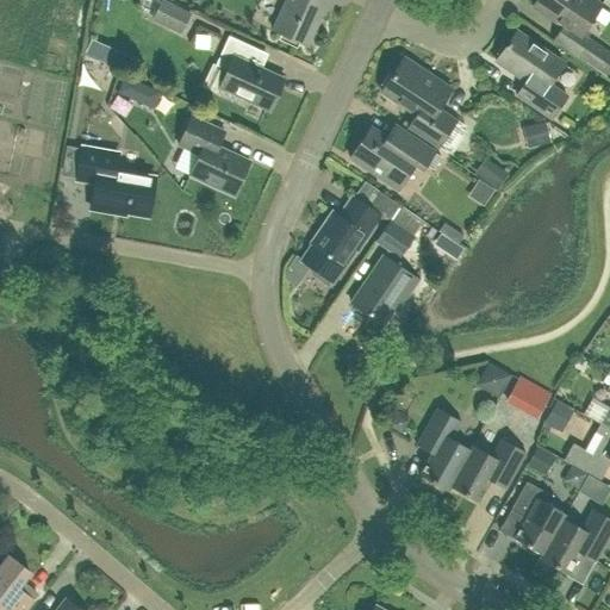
[(180,36),(191,14),(161,0),(151,22),(180,36)]
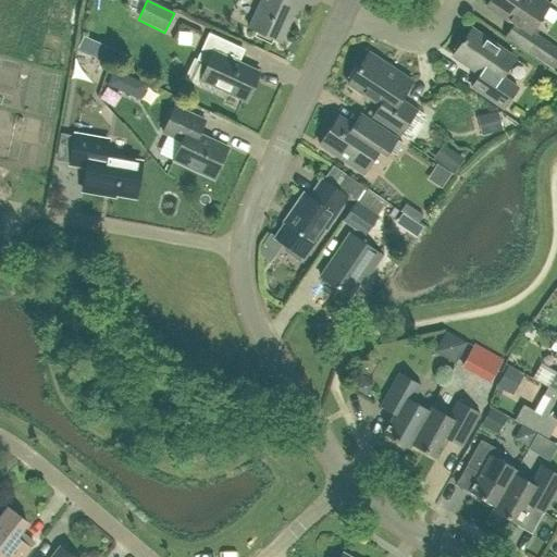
[(296,13),(302,0),(301,0),(260,0),(248,28),(280,42),(294,12),(296,13)]
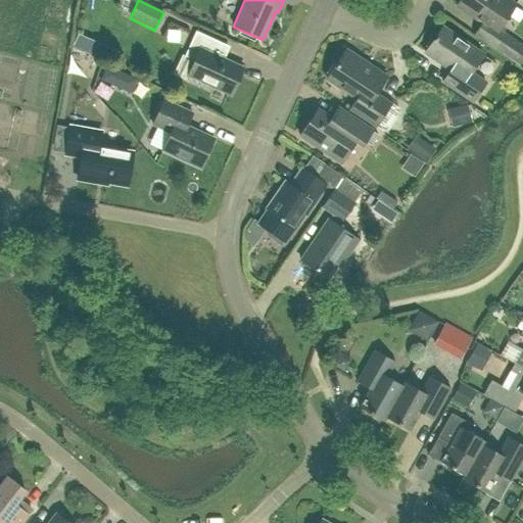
[(496,33),(501,26),(515,5),(508,0),(460,0),(456,6),(496,33)]
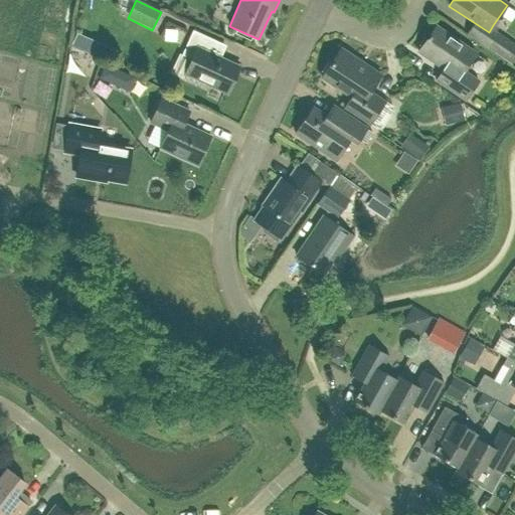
[(465,101),(478,81),(463,71),(475,53),(435,26),(417,51),(444,69),(436,80),(465,101)]
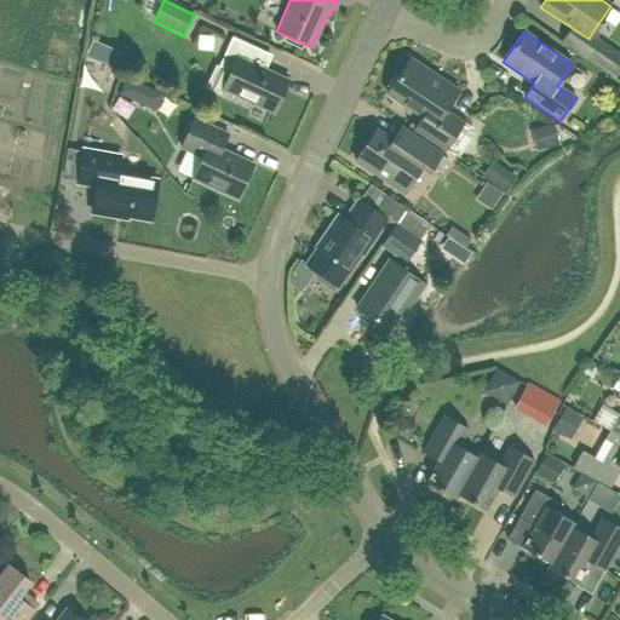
[(285,80),(256,67),(263,51),(231,38),(218,67),(216,65),(205,89),(219,95),(222,90),(227,91),(270,112),(285,80)]
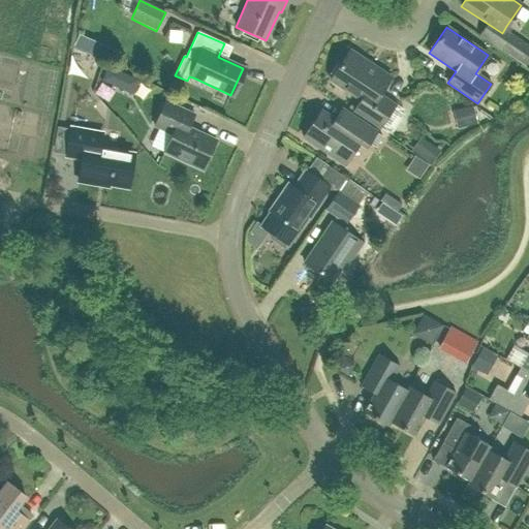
[(528,61),(528,47),(509,33),(498,50),(525,67),(528,61)]
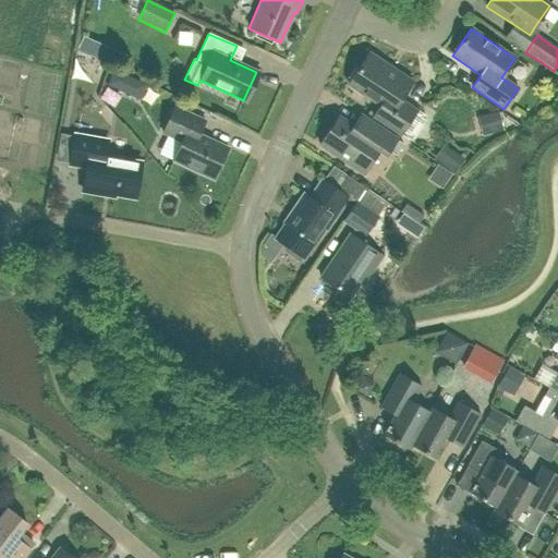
[(108,63),(113,49),(83,36),(76,50),(108,63)]
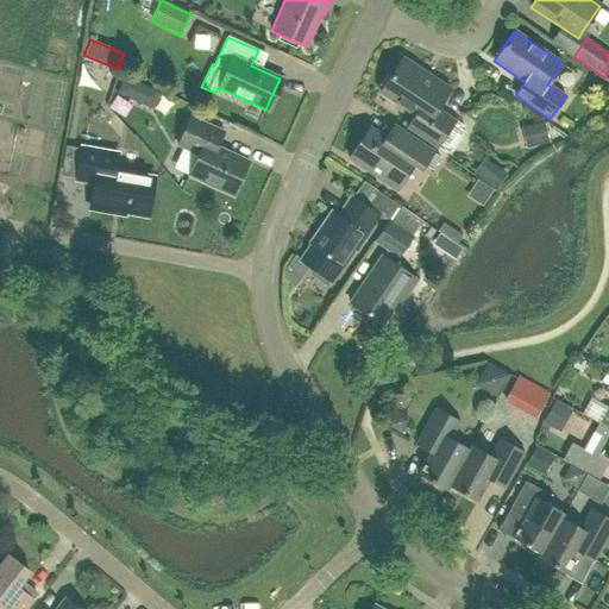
[(443,139),(454,121),(437,110),(450,89),(402,58),(380,92),(415,115),(407,127),(438,148),(443,139)]
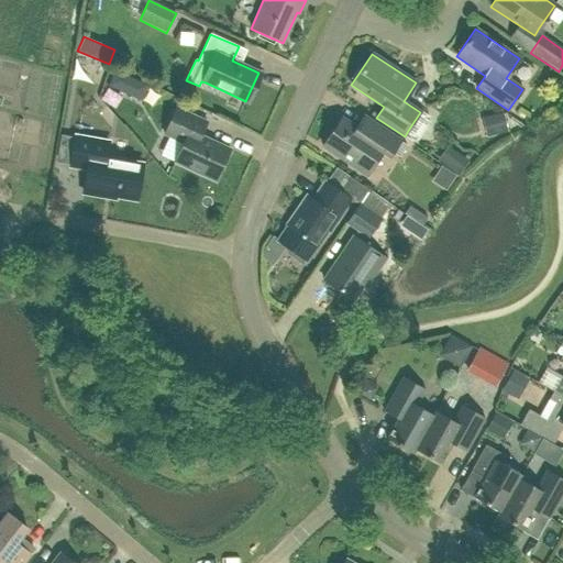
[(214,181),(230,150),(200,135),(207,122),(176,108),(164,134),(184,143),(175,162),(214,181)]
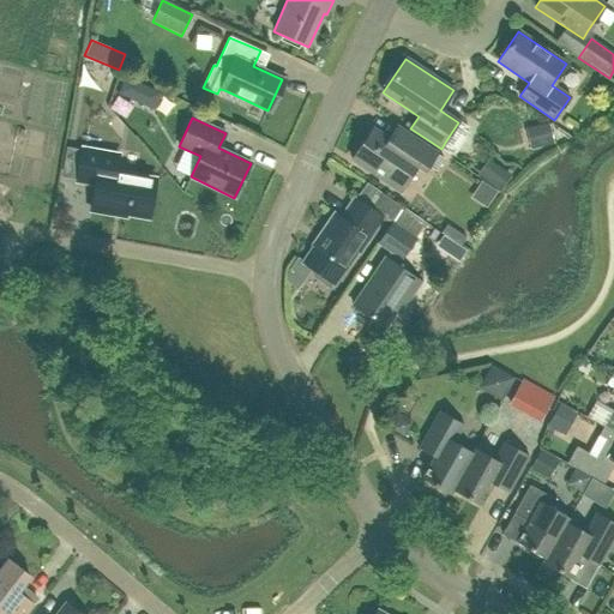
[(446,140),(441,149),(450,154),(455,152),(468,133),(467,128),(458,122),(446,140)]
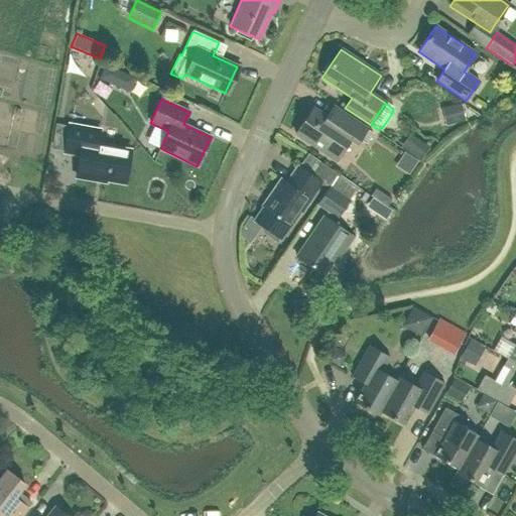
[(466,121),(462,103),(449,105),(454,123),(466,121)]
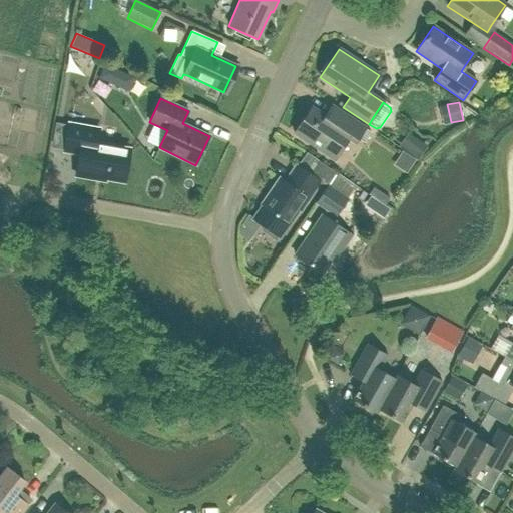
[(365,128),(332,105),(325,116),(311,107),(294,133),(334,160),(349,137),(356,141),(358,138),(365,128)]
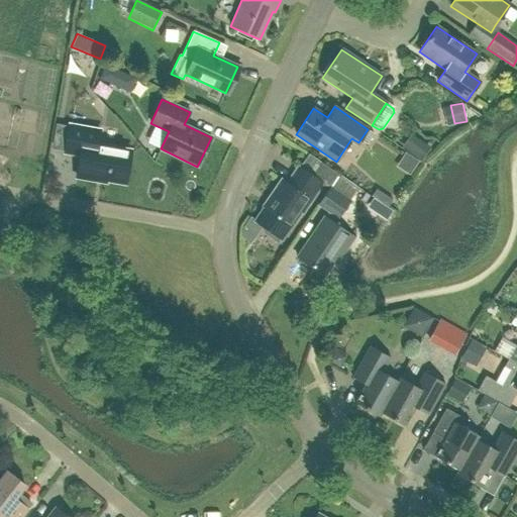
[(97,145),(100,130),(70,125),(65,151),(81,154),(77,177),(96,181),(96,178),(124,183),(130,151),(97,145)]
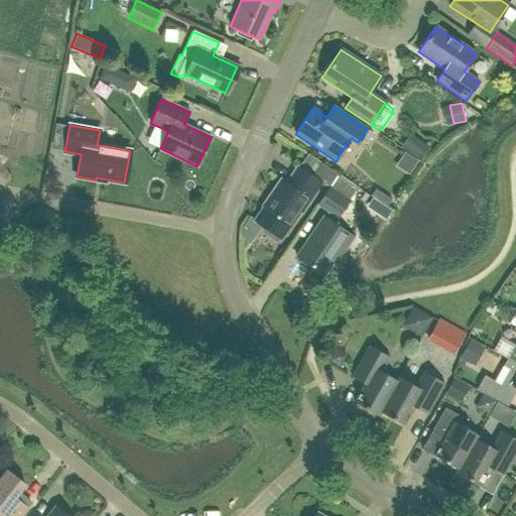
[(367,129),(360,139),(366,143),(373,132),(367,129)]
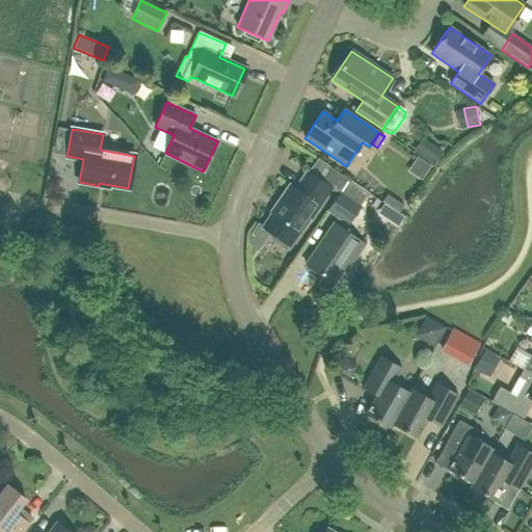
[(423,138),(414,151),(432,164),(442,152),(423,138)]
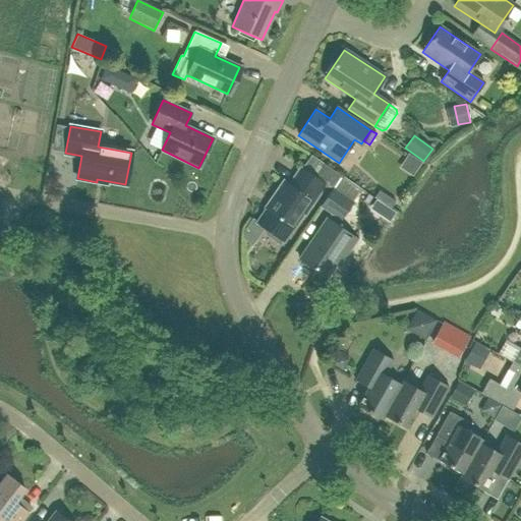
[(304,215),(325,185),(300,168),(289,185),(284,182),(266,209),(267,210),(257,223),(283,240),(301,213),(304,215)]
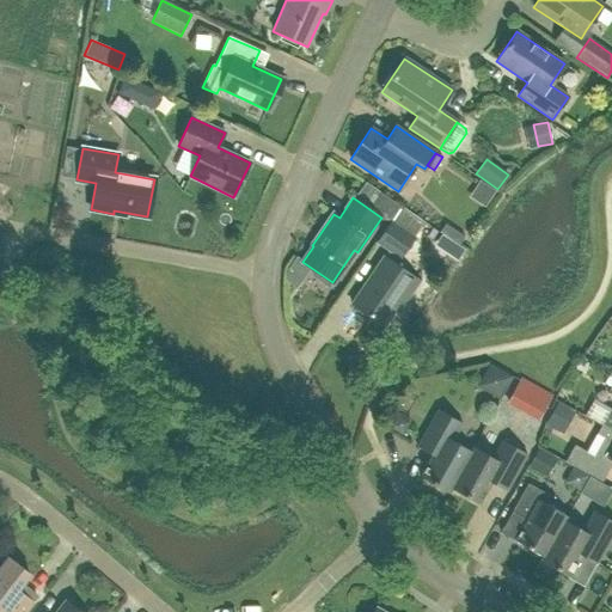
[(377,243),(389,250),(352,305),(383,326),(401,300),(404,303),(418,281),(395,265),(414,238),(391,222),(377,243)]
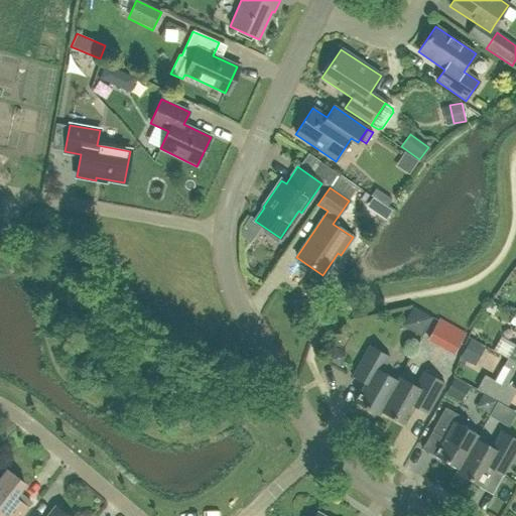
[(515,323),(513,330),(515,331),(515,345),(514,345),(507,359),(515,363),(515,323)]
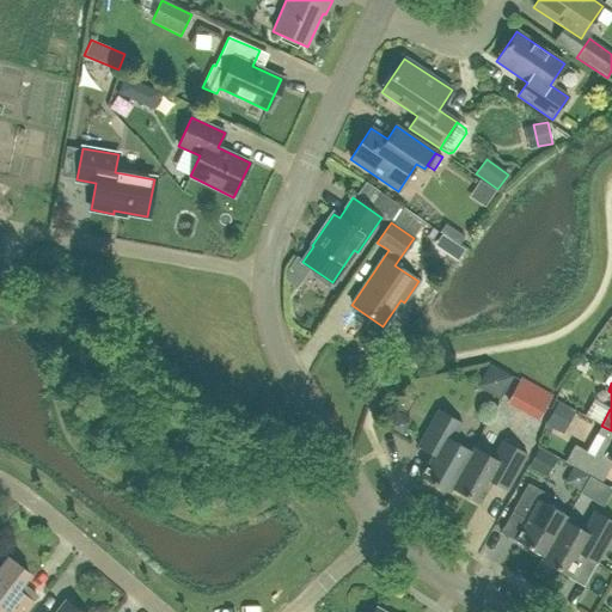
[(540,390),(527,415),(539,420),(552,396),(540,390)]
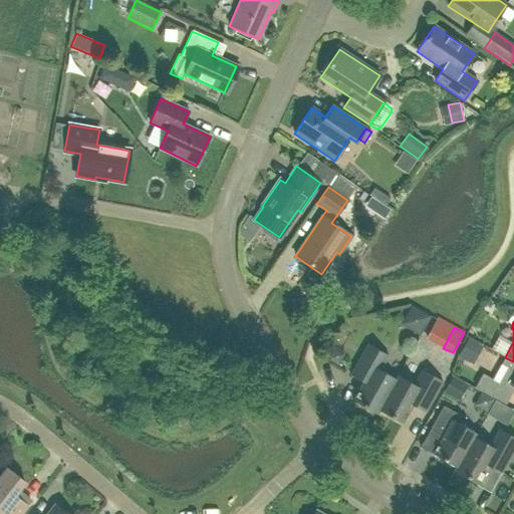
[(469,339),(458,356),(473,365),(483,347),(469,339)]
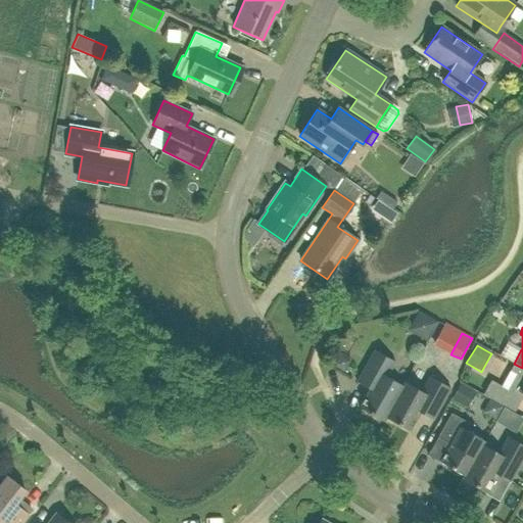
[(383,421),(405,382),(402,385),(386,377),(394,362),(374,350),(357,382),(369,389),(359,408),(383,421)]
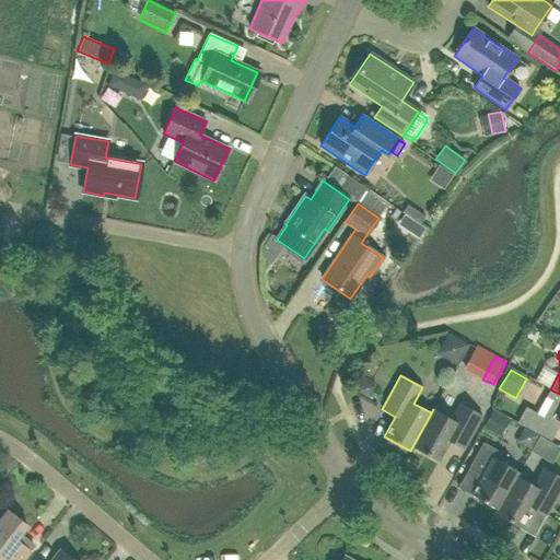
[(357,392),(369,398),(376,385),(363,378),(357,392)]
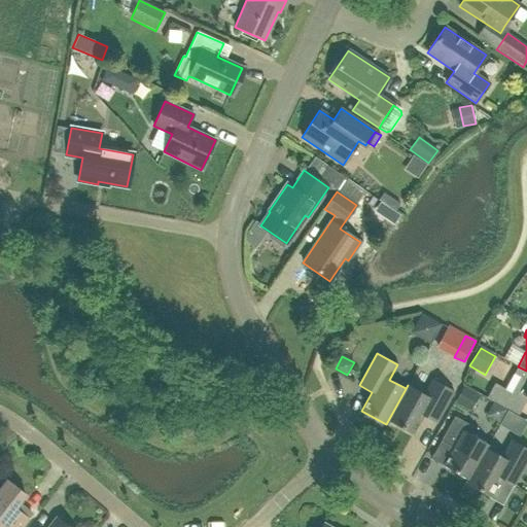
[(526,371),(518,366),(514,374),(521,379),(514,392),(494,382),(487,395),(519,413),(526,397),(526,371)]
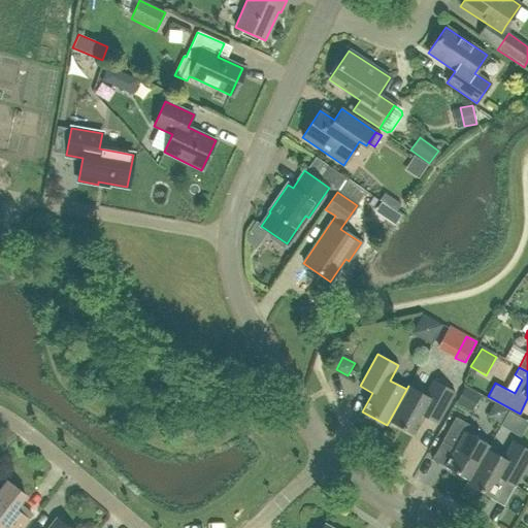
[(408,386),(387,425),(389,422),(413,435),(423,417),(436,424),(454,392),(434,381),(425,395),(408,386)]
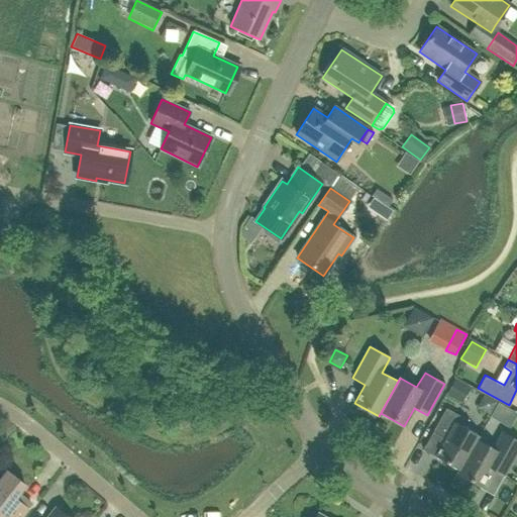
[(454,379),(446,395),(456,400),(464,385),(454,379)]
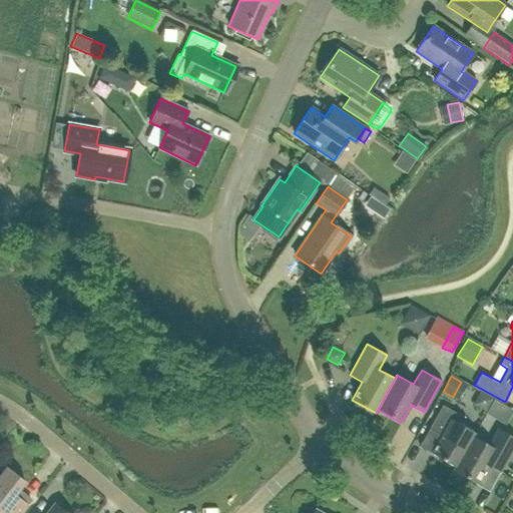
[(453,470),(475,432),(458,423),(462,417),(442,406),(429,429),(442,436),(432,454),(455,466),(453,470)]
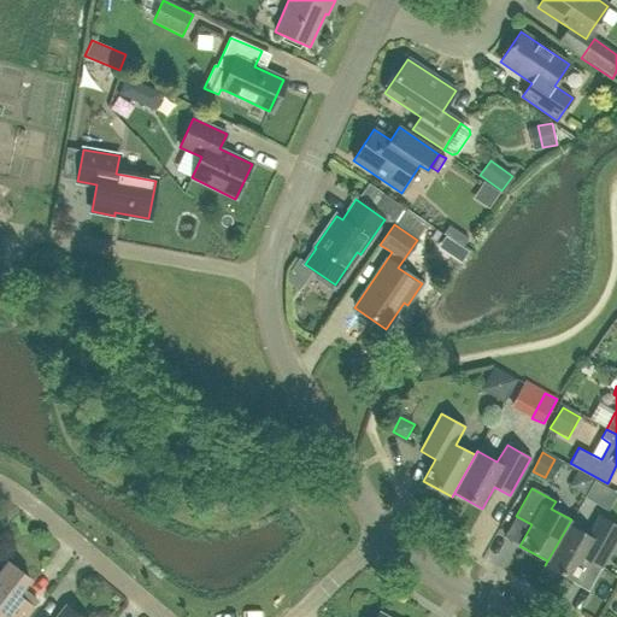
[(571,519),(545,565),(574,581),(586,560),(600,569),(616,539),(616,526),(599,516),(588,535),(569,524),(571,521),(571,519)]
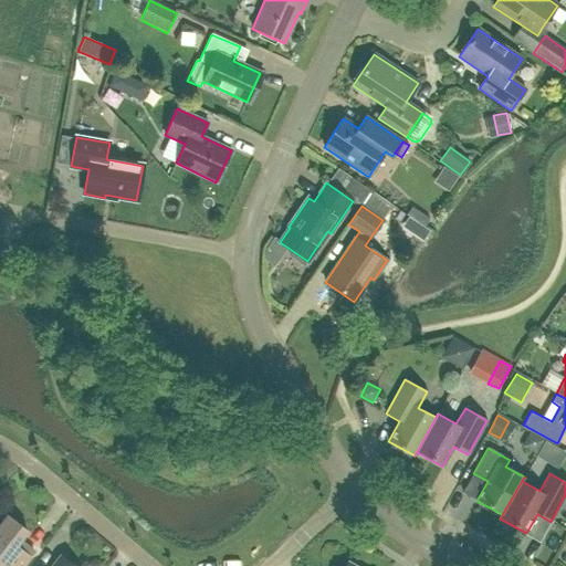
[(0,565),(23,565),(33,553),(19,542),(27,531),(4,513),(4,514),(7,517),(0,526),(0,565)]
